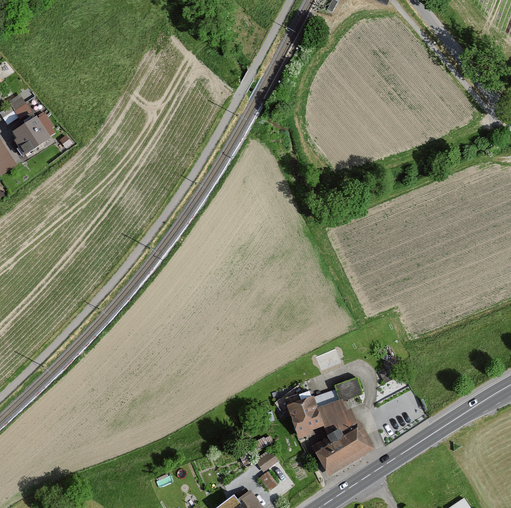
[(14,107),(5,111),(9,120),(18,115),(14,107)]
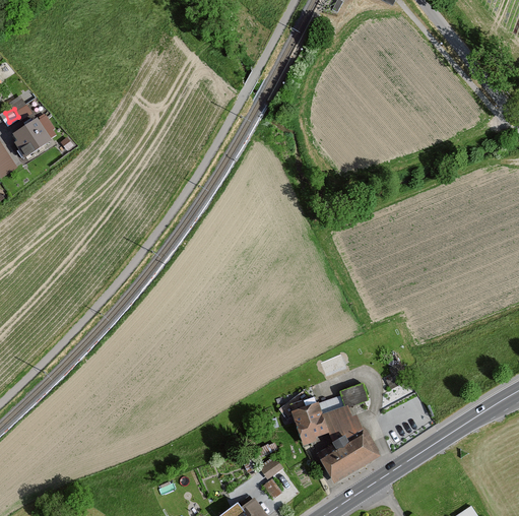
[(48,139),(35,119),(10,135),(14,141),(12,142),(21,157),(48,139)]
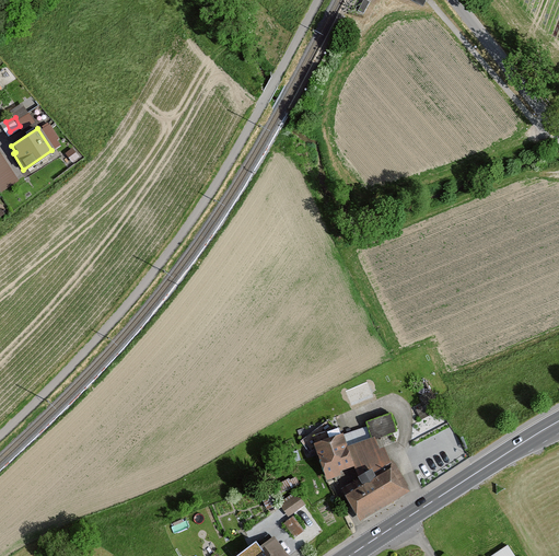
[(434,392),(418,402),(424,412),(441,402),(434,392)]
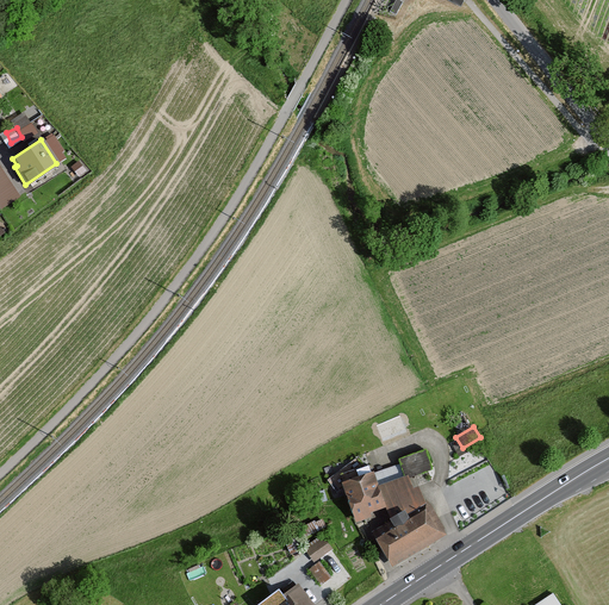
[(399,505),(402,510),(386,518),(391,526),(373,537),(391,567),(446,532),(427,500),(423,501),(418,485),(414,487),(410,475),(433,468),(426,448),(398,457),(399,462),(373,472),(371,463),(339,473),(354,519),(399,505)]
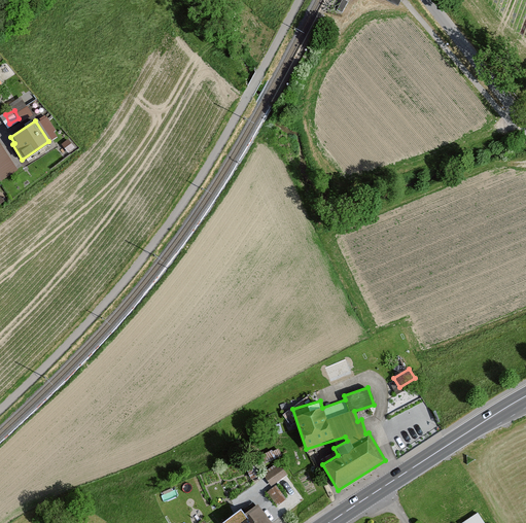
[(264,473),(272,484),(287,473),(279,460),(264,473)]
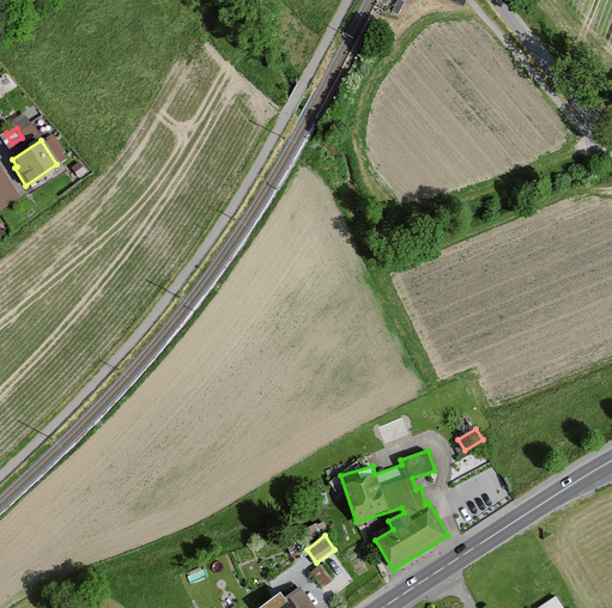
[(256,607),(258,607),(316,607),(300,584),(283,596),(279,591),(256,607)]
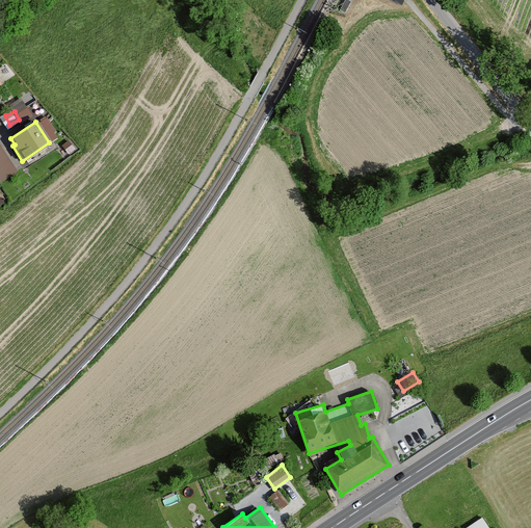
[(471,527),(483,527),(493,523),(484,510),(467,521),(471,527)]
